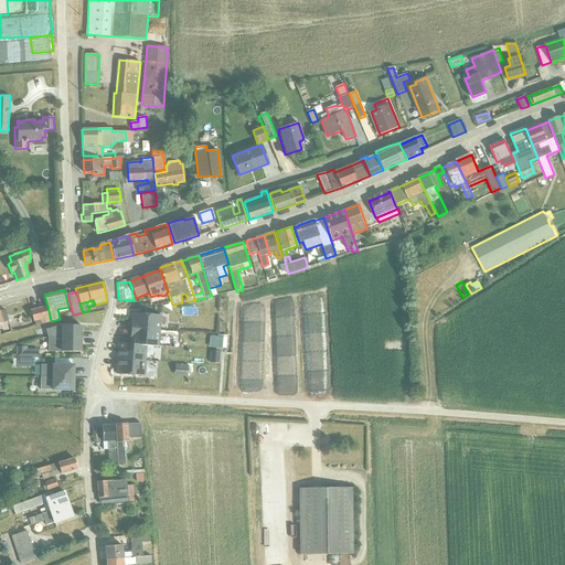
[(200,316),(200,305),(184,304),(183,315),(200,316)]
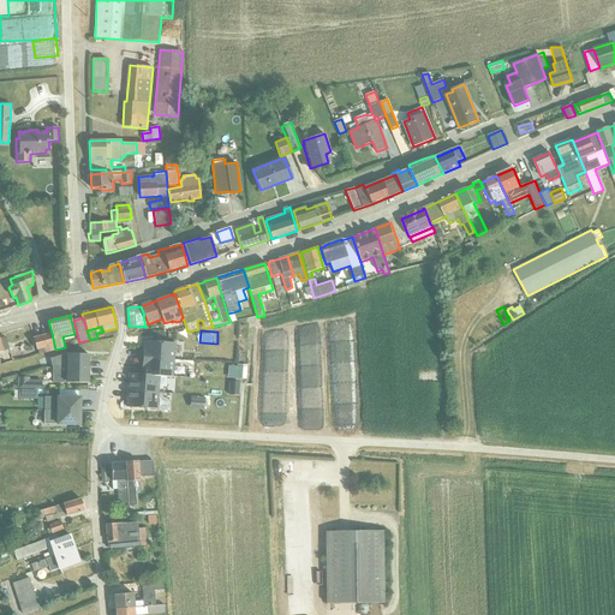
[(55,350),(52,333),(33,338),(36,350),(37,350),(39,354),(55,350)]
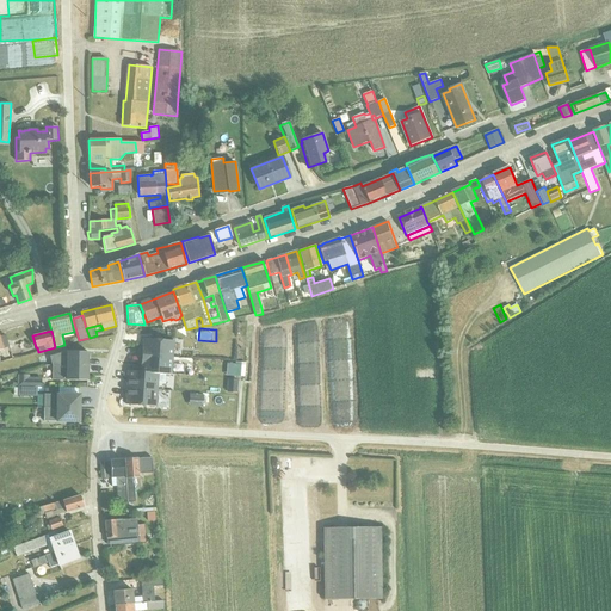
[(2,349),(0,339),(0,362),(12,358),(8,347),(2,349)]
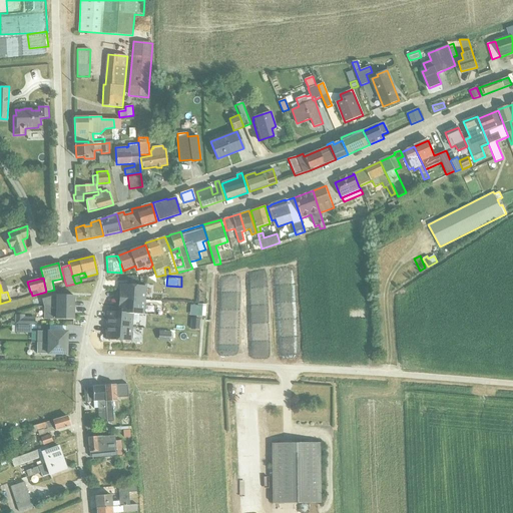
[(119,291),(119,299),(144,301),(145,287),(120,285),(120,291),(119,291)]
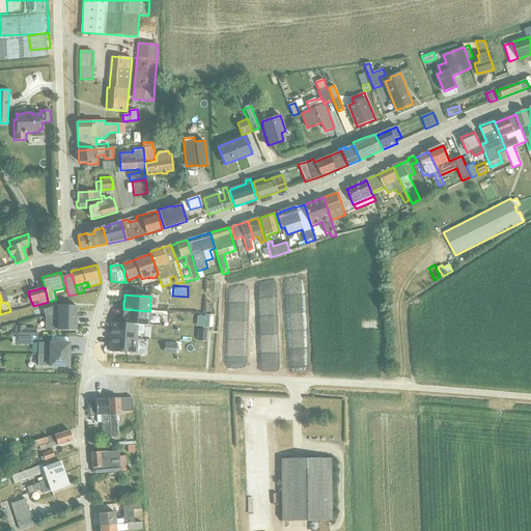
[(46,317),(77,318),(77,311),(76,311),(77,306),(58,306),(44,310),(46,317)]
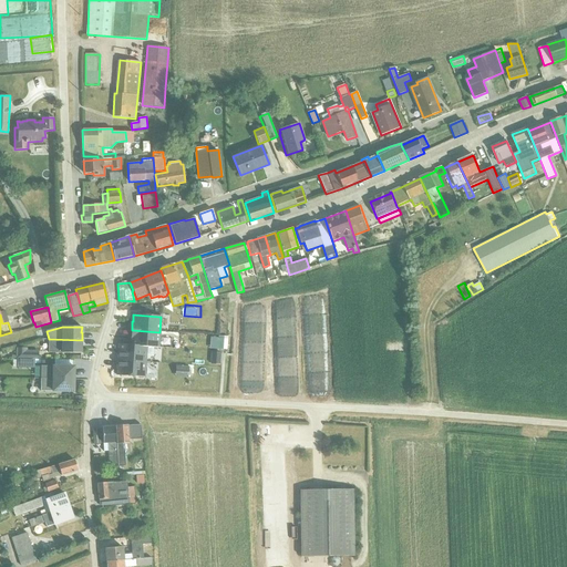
[(160,332),(132,330),(131,338),(132,339),(131,346),(146,347),(158,347),(160,332)]
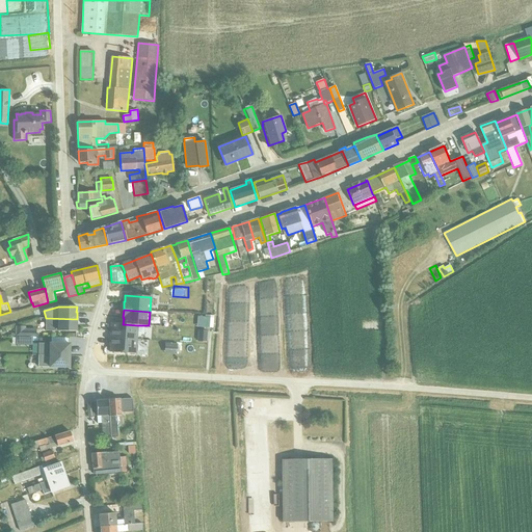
[(197,317),(196,327),(214,328),(214,316),(209,316),(209,317),(197,317)]
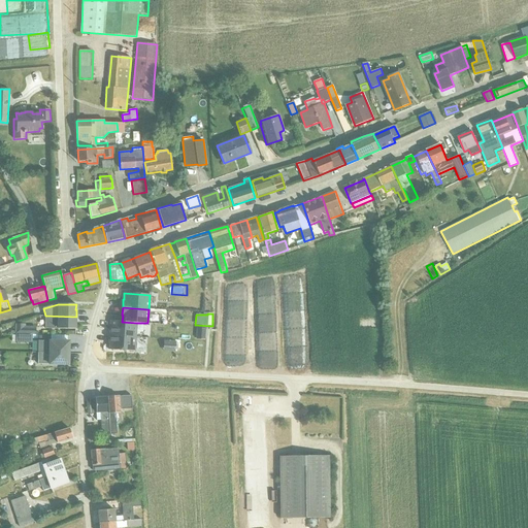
[(76,317),(45,316),(45,329),(70,329),(70,335),(75,335),(75,329),(75,324),(76,317)]
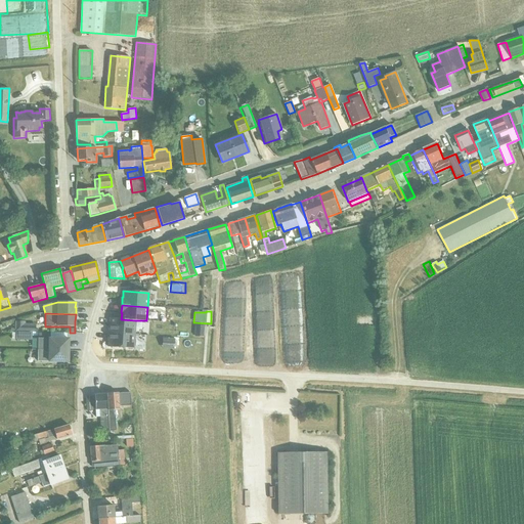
[(110,318),(108,333),(134,335),(135,320),(121,319),(110,318)]
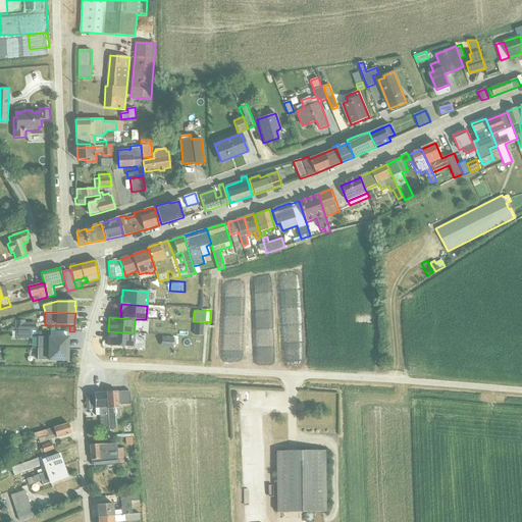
[(15,330),(32,330),(35,330),(36,323),(25,322),(24,320),(14,320),(14,327),(11,327),(11,330),(15,329),(15,330)]
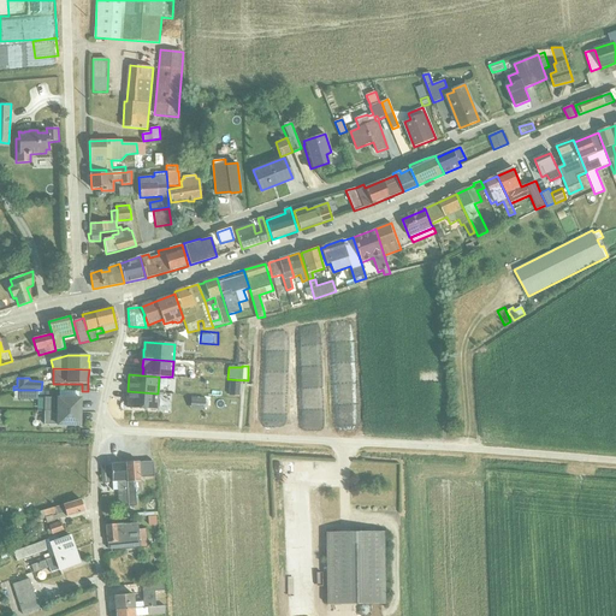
[(230,384),(230,395),(238,396),(240,384),(230,384)]
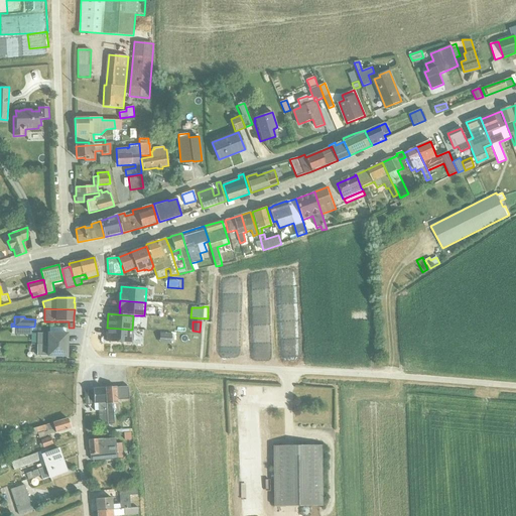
[(31,327),(15,327),(15,335),(31,335),(31,327)]
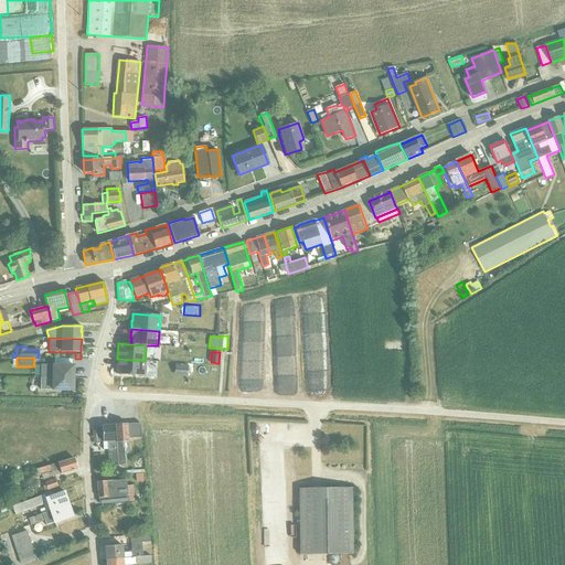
[(145,361),(117,359),(116,368),(117,368),(116,374),(144,376),(145,361)]
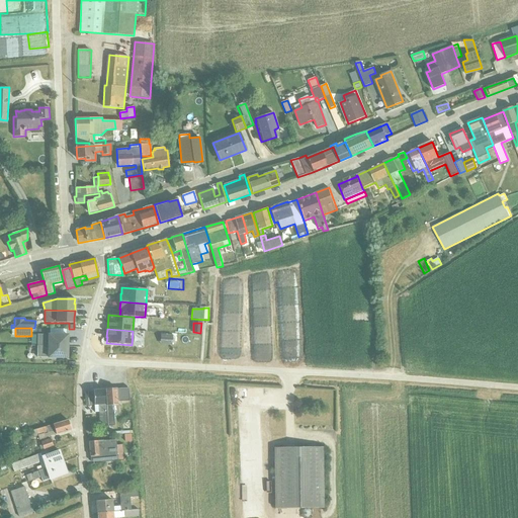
[(66,335),(50,335),(37,334),(37,346),(68,346),(68,339),(67,339),(67,335),(66,335)]
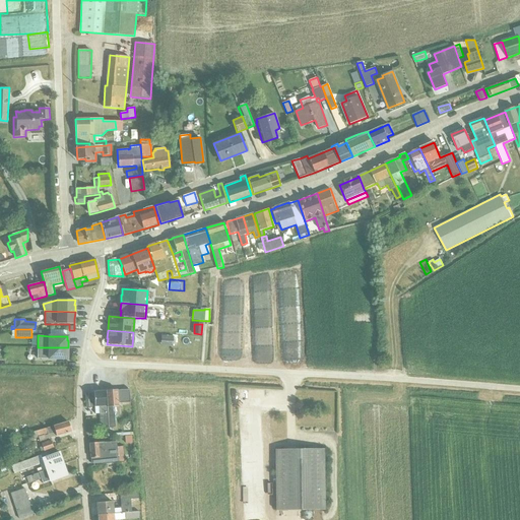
[(68,347),(38,347),(37,359),(67,360),(67,354),(68,347)]
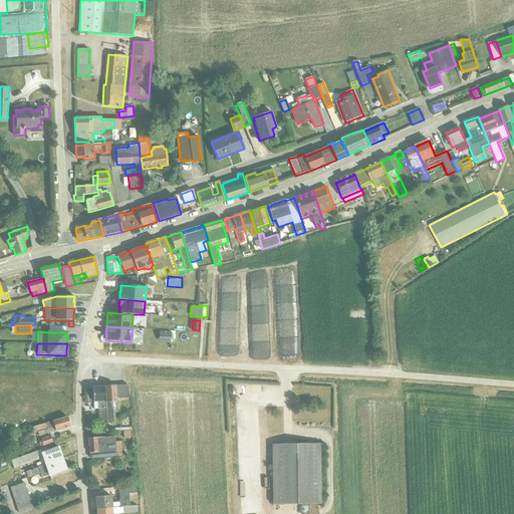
[(104,411),(105,421),(105,423),(113,423),(112,411),(117,411),(116,399),(129,398),(127,384),(104,387),(105,402),(104,402),(105,411),(104,411)]
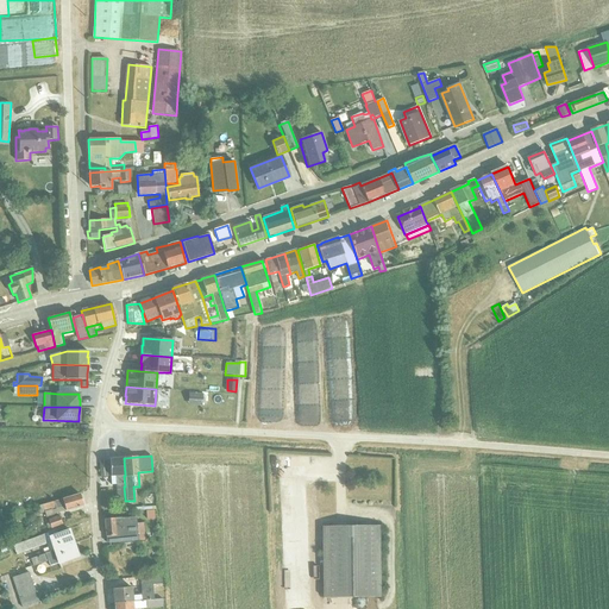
[(125,498),(124,487),(123,458),(110,459),(111,484),(115,484),(117,498),(125,498)]
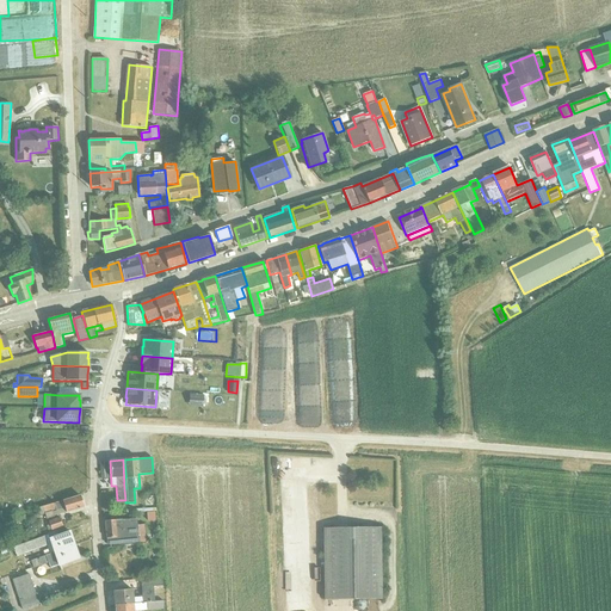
[(63,508),(65,513),(82,507),(79,495),(37,508),(39,516),(45,514),(63,508)]
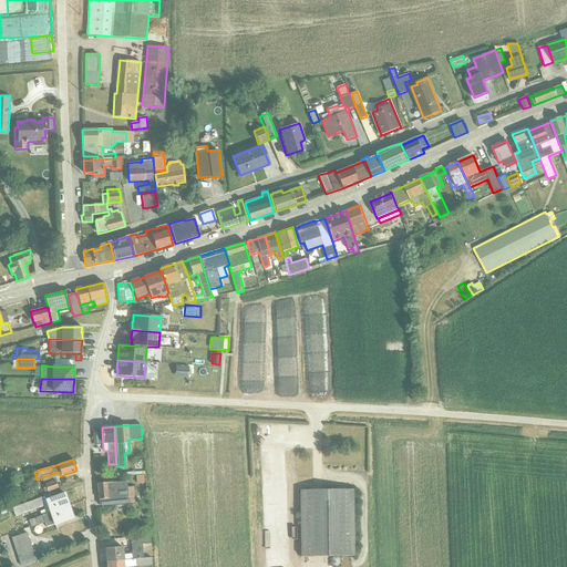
[(59,472),(42,477),(43,481),(60,476),(59,472)]
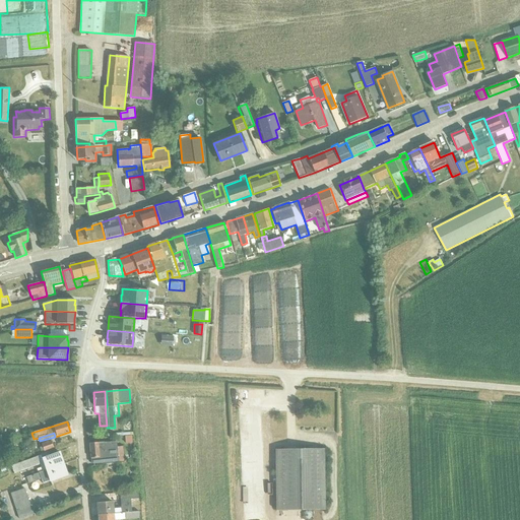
[(20,437),(11,440),(13,447),(22,444),(20,437)]
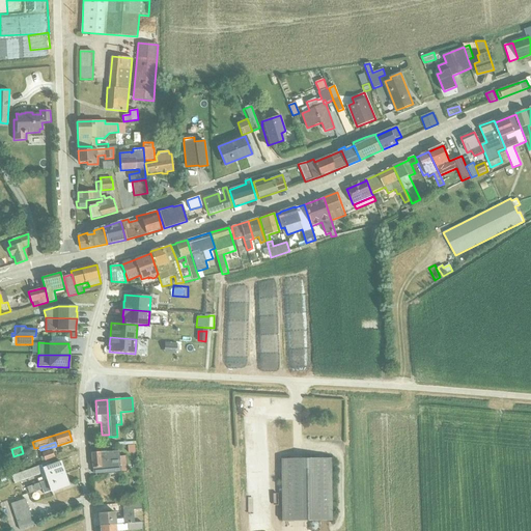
[(52,449),(39,454),(42,462),(45,460),(45,462),(55,457),(52,449)]
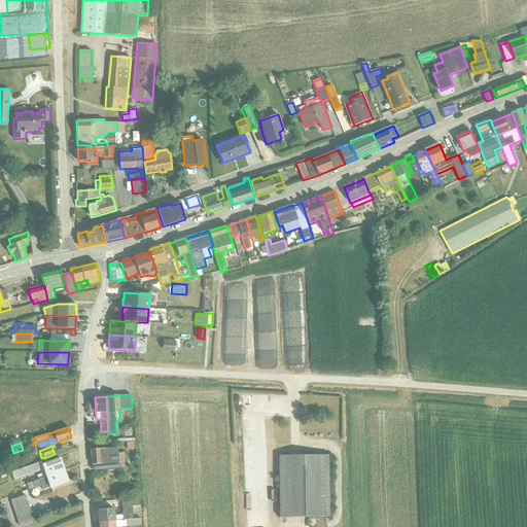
[(101,469),(119,467),(125,467),(124,453),(118,453),(118,447),(91,450),(92,464),(101,463),(101,469)]
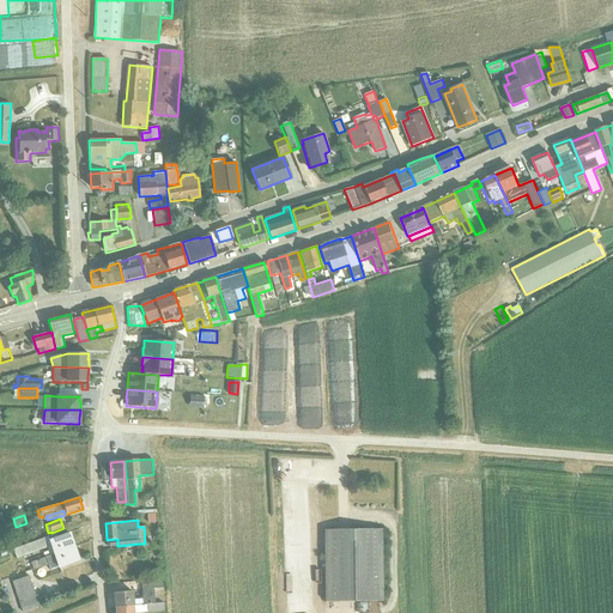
[(345,530),(325,530),(326,602),(383,601),(382,529),(345,530)]
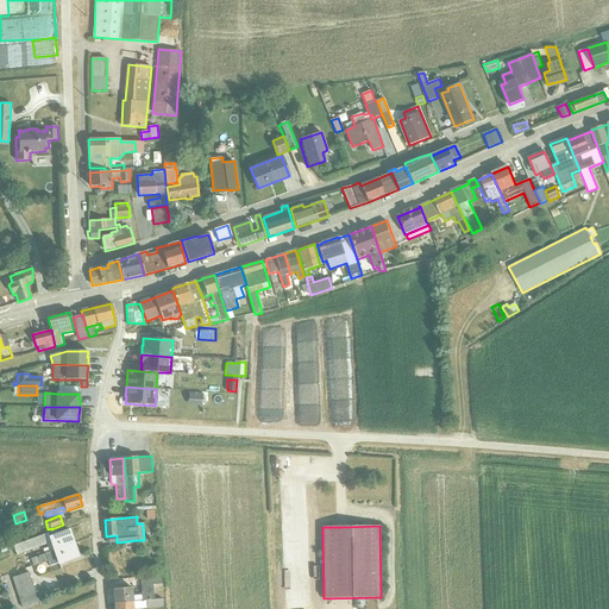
[(48,533),(46,533),(13,545),(17,556),(46,544),(48,547),(43,548),(44,554),(74,544),(69,529),(58,534),(49,537),(48,533)]
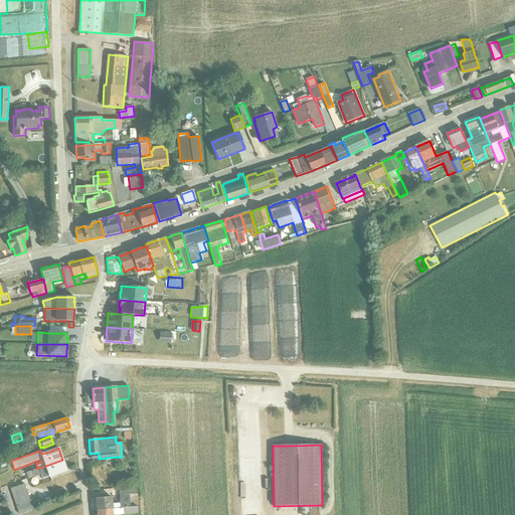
[(62,460),(37,469),(26,473),(28,479),(41,475),(42,479),(66,471),(62,460)]
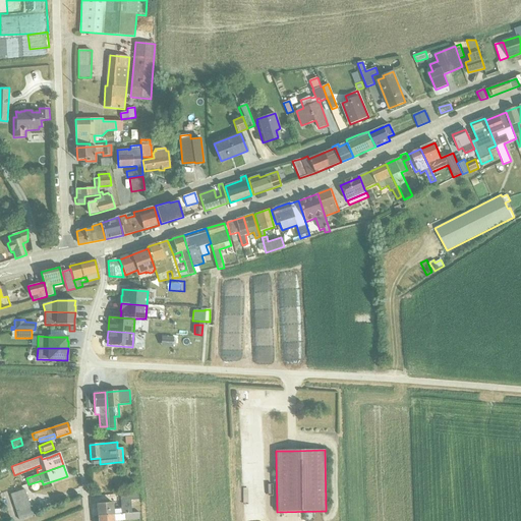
[(24,489),(10,495),(19,520),(34,515),(30,505),(24,489)]
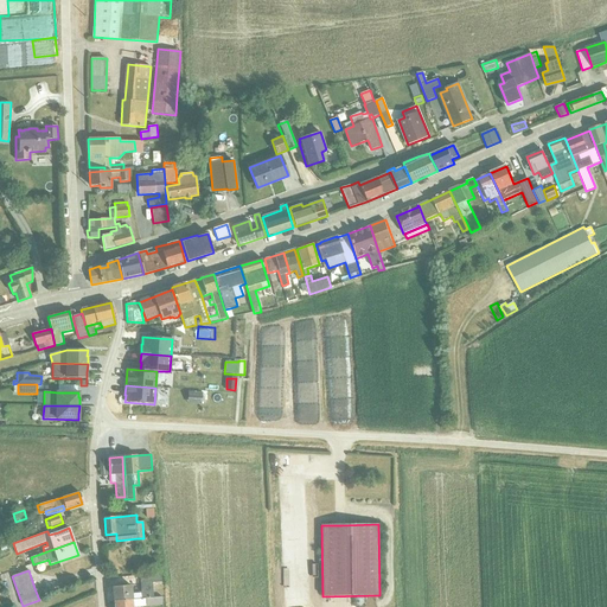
[(114,601),(153,598),(153,582),(161,582),(160,574),(140,575),(141,593),(133,593),(132,586),(113,587),(114,601)]
